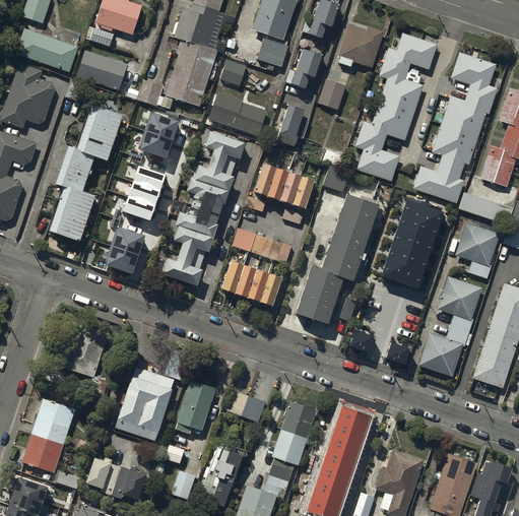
[(27,0),(23,12),(44,19),(50,0),(27,0)]
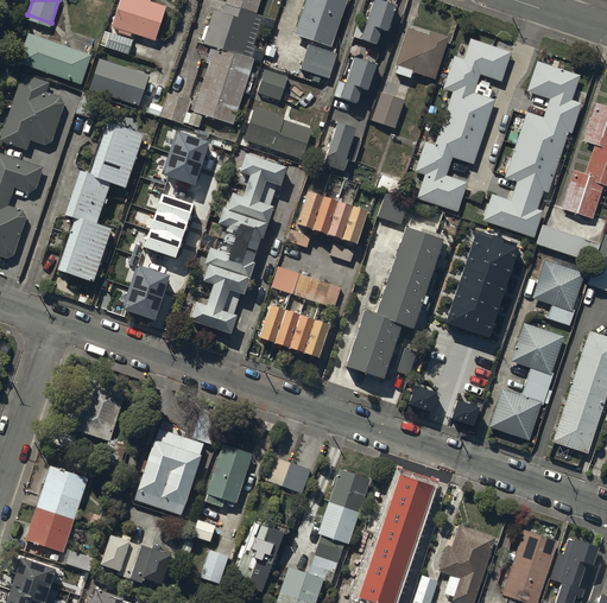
[(166,6),(150,1),(150,0),(120,0),(112,27),(120,30),(119,31),(131,36),(132,32),(155,40),(166,6)]
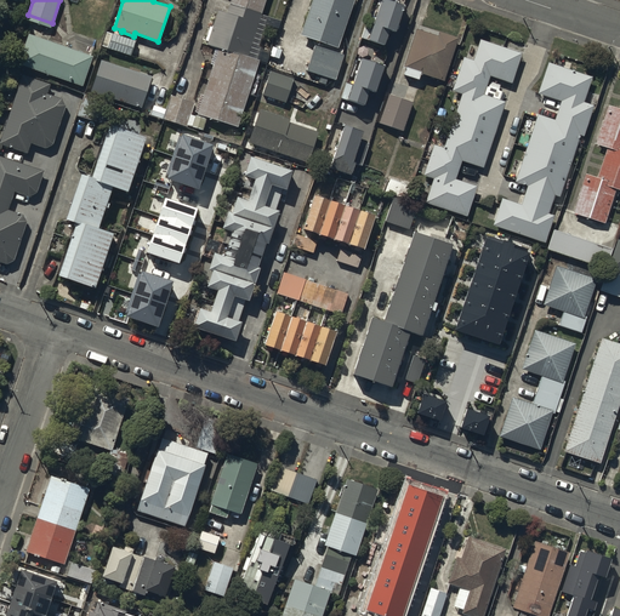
[(262,11),(266,0),(231,0),(227,11),(219,9),(214,22),(211,21),(205,39),(209,40),(208,45),(215,47),(210,63),(212,64),(204,93),(200,92),(195,110),(199,112),(198,114),(239,126),(245,106),(252,108),(256,95),(250,93),(260,60),(257,58),(262,43),(261,41),(269,13),(262,11)]
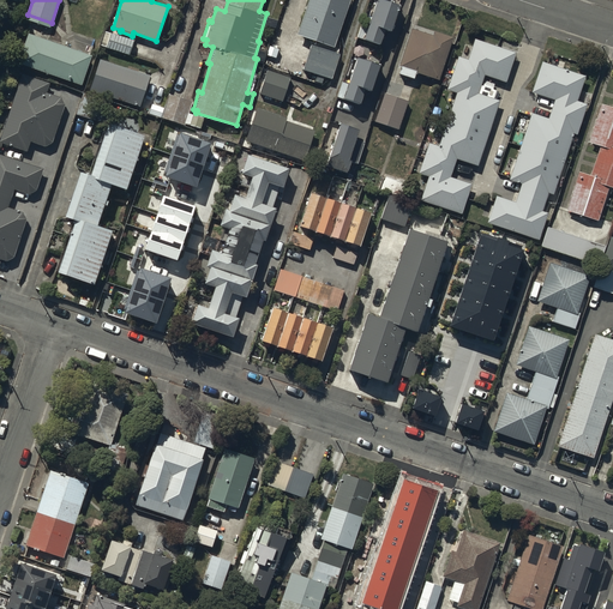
[(308,0),(298,35),(334,47),(350,0),(308,0)]
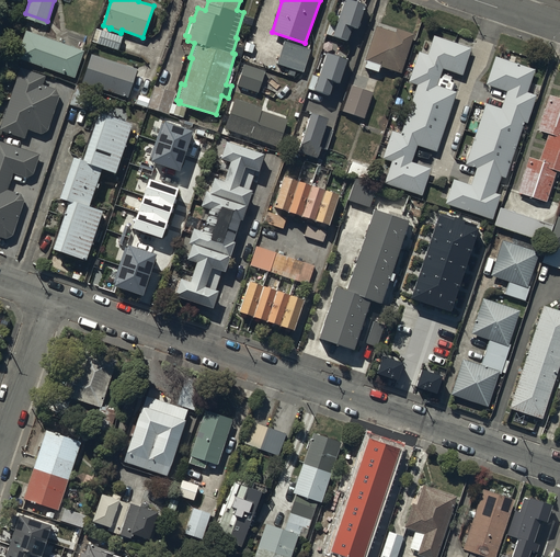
[(357,33),(365,9),(364,8),(366,1),(363,0),(343,0),(338,21),(331,19),(327,33),(333,35),(332,38),(349,44),(352,32),(357,33)]
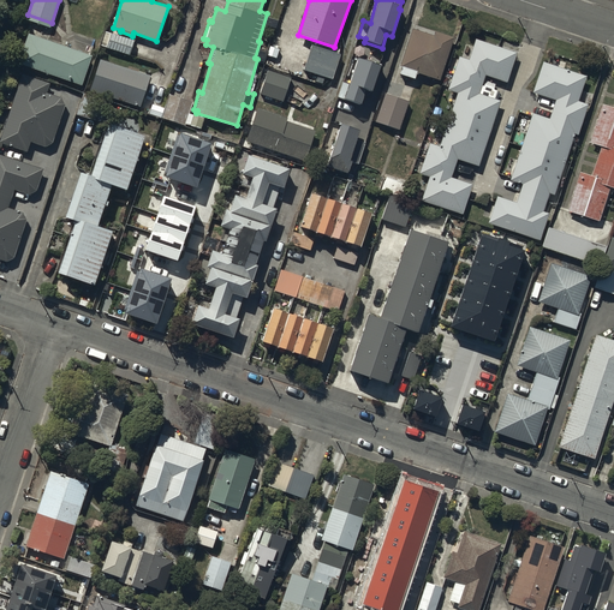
[(434,34),(413,28),(399,69),(403,70),(401,73),(415,78),(416,73),(440,81),(454,36),(435,30),(434,34)]
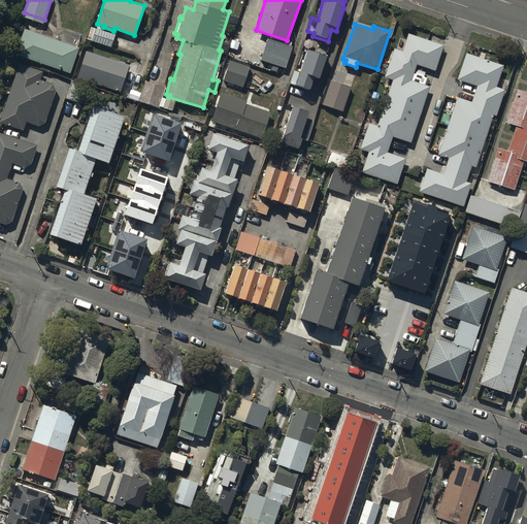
[(79,44),(25,25),(15,52),(70,70),(79,44)]
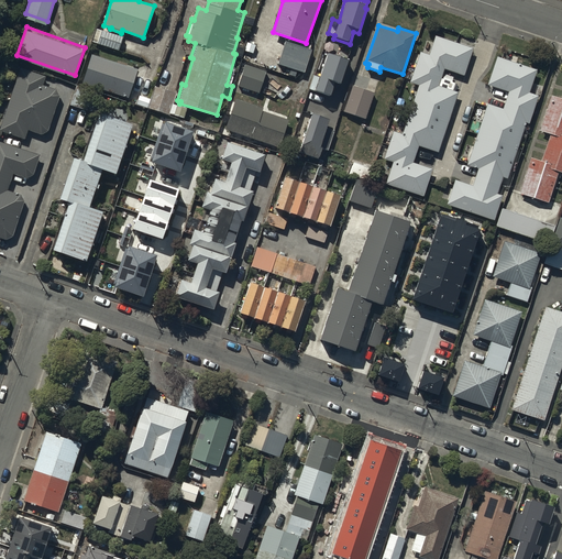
[(124,36),(97,26),(92,41),(120,50),(124,36)]
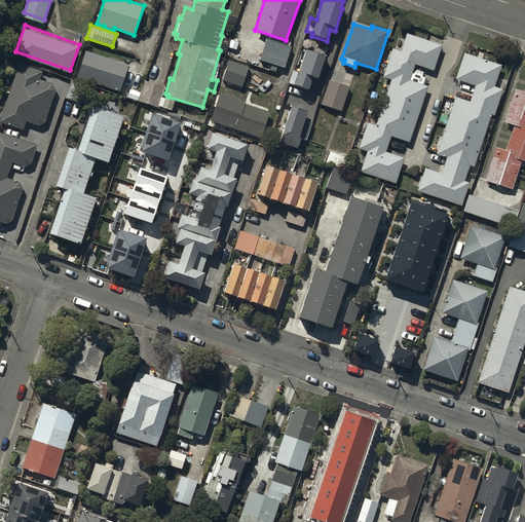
[(443,44),(407,33),(402,49),(392,46),(383,76),(390,78),(377,124),(367,121),(360,147),(368,150),(361,172),(397,183),(405,156),(386,151),(391,136),(411,141),(427,85),(410,79),(415,64),(435,70),(443,44)]
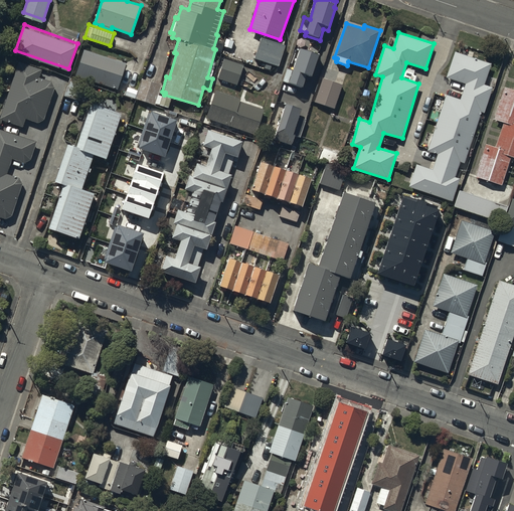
[(285,45),(262,38),(255,58),(279,65),(285,45)]
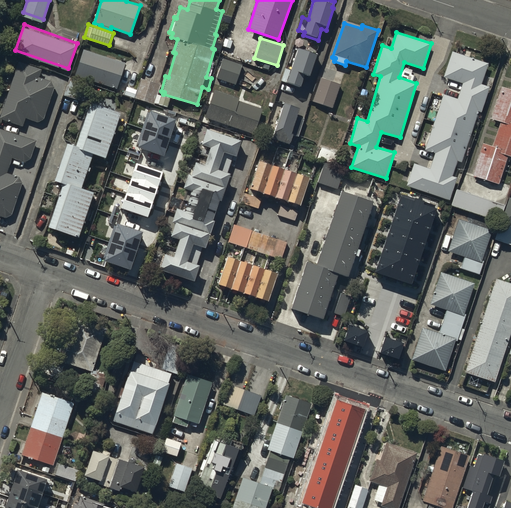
[(126,63),(83,49),(75,74),(117,89),(126,63)]
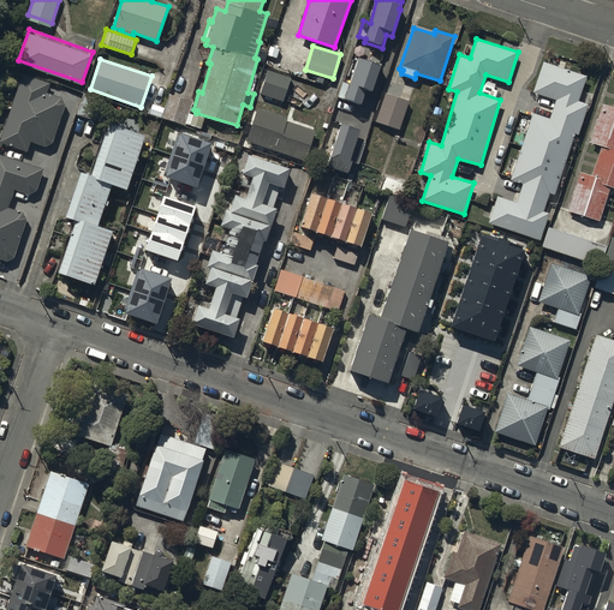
[(381,67),(358,59),(350,83),(344,81),(339,96),(345,99),(345,100),(361,106),(365,93),(371,94),(381,67)]
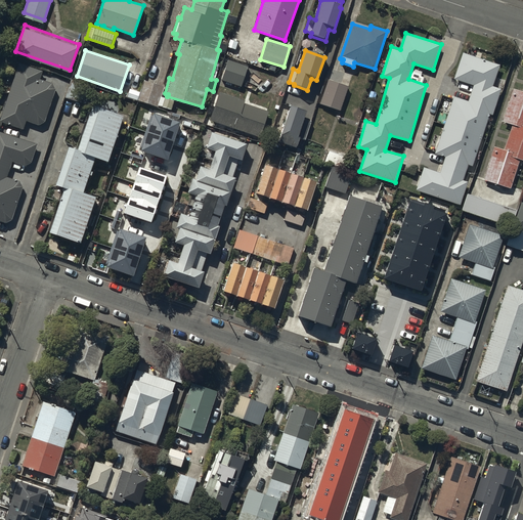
[(499,65),(463,51),(453,78),(473,84),(468,100),(454,96),(435,153),(444,156),(439,171),(424,166),(416,188),(461,204),(469,180),(463,179),(469,163),(472,165),(490,113),(492,114),(502,88),(492,85),(499,65)]
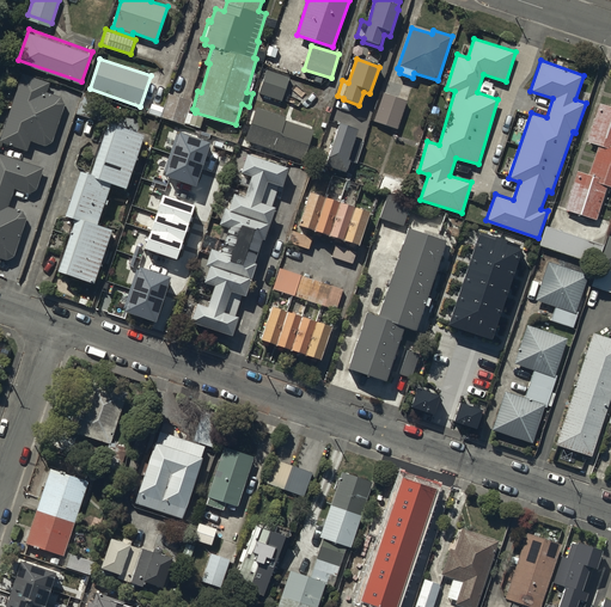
[(267,66),(258,92),(282,99),(291,74),(267,66)]
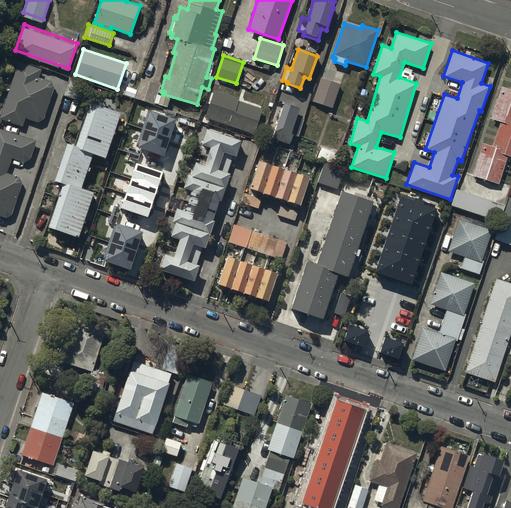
[(21,59),(2,115),(23,122),(26,115),(39,119),(44,117),(56,84),(53,79),(40,74),(42,66),(21,59)]
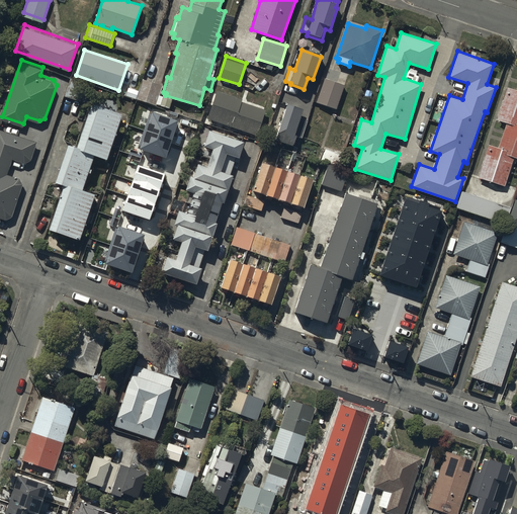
[(345,85),(325,77),(317,101),(337,107),(345,85)]
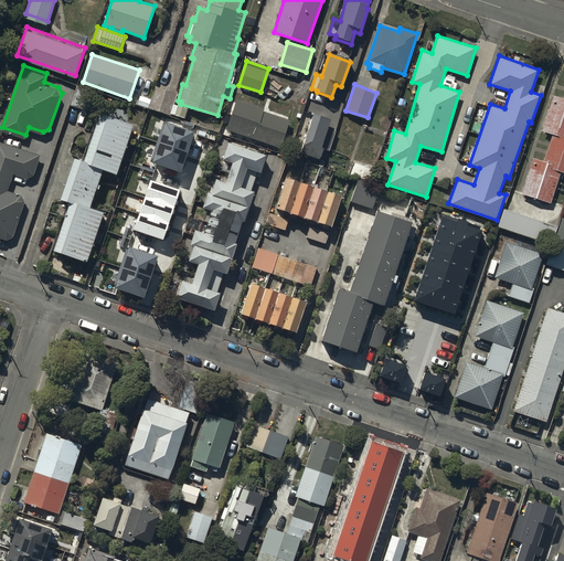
[(77,85),(70,106),(91,113),(98,93),(77,85)]
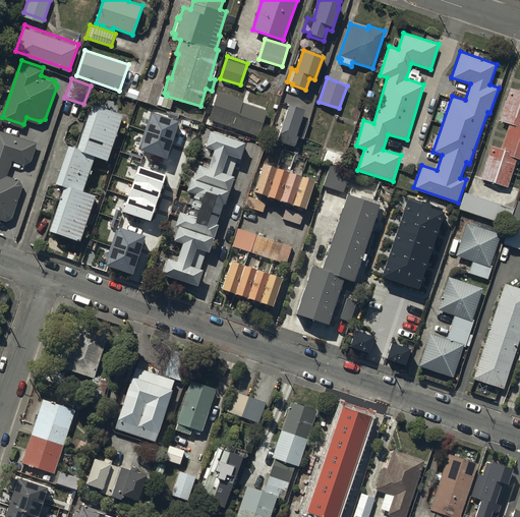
[(519,89),(511,85),(500,120),(509,123),(501,148),(492,145),(480,178),(509,187),(518,158),(519,158),(519,89)]
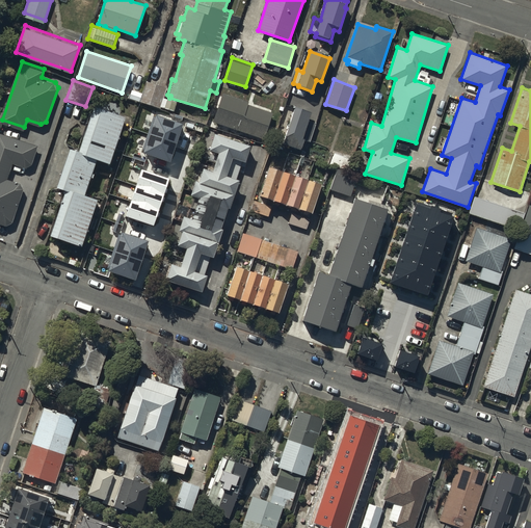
[(249,102),(223,93),(213,121),(263,138),(272,112),(248,104),(249,102)]
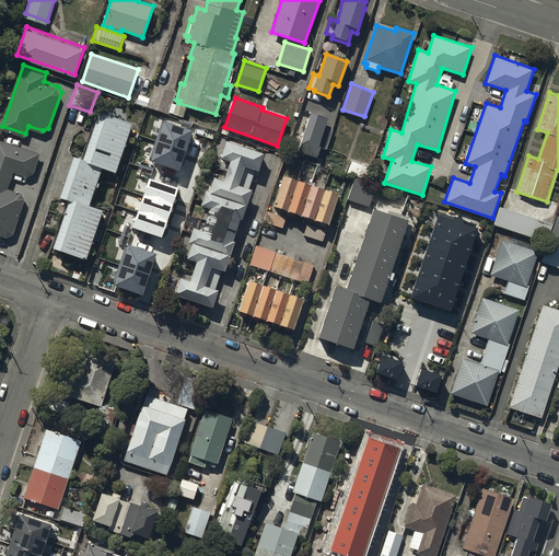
[(132,125),(99,113),(81,163),(73,160),(59,201),(69,205),(53,252),(85,264),(105,208),(91,204),(102,171),(115,176),(132,125)]
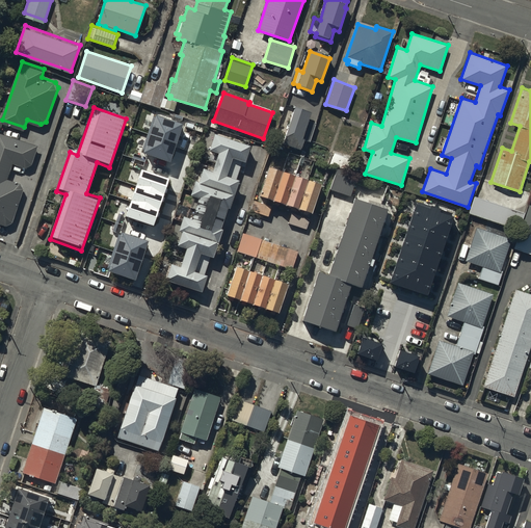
[(311,115),(295,110),(284,144),(300,150),(303,139),(311,141),(317,122),(310,120),(311,115)]
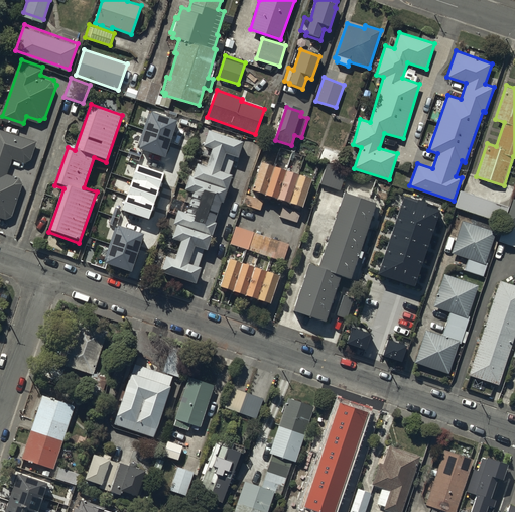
[(153,108),(141,144),(166,152),(178,116),(153,108)]
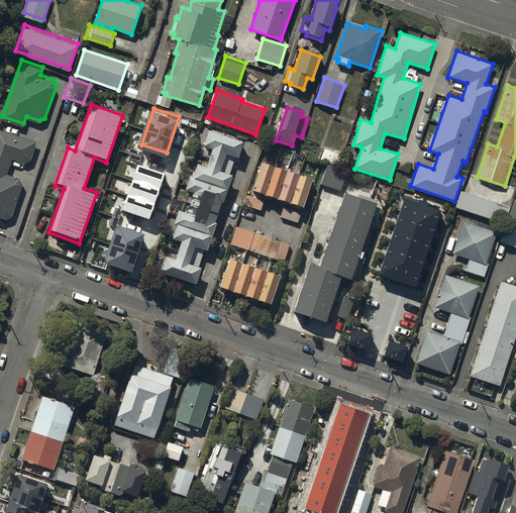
[(37,137),(0,125),(0,214),(7,216),(14,213),(24,179),(20,177),(21,174),(9,170),(14,155),(30,160),(37,137)]
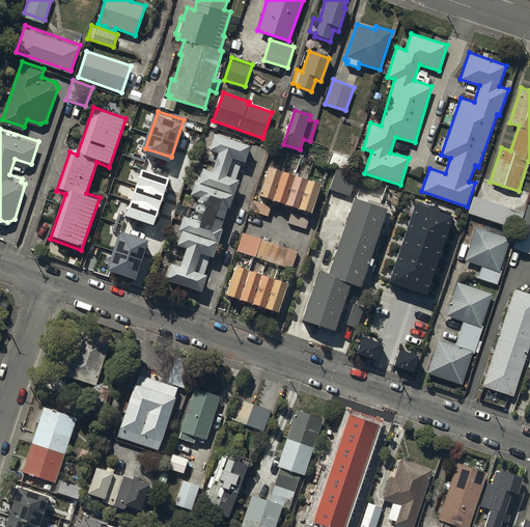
[(165,282),(201,294),(206,277),(194,274),(200,255),(213,259),(222,230),(220,230),(227,209),(229,210),(239,182),(227,178),(232,161),(245,165),(250,148),(214,137),(208,153),(217,156),(212,172),(202,170),(198,184),(195,182),(190,197),(197,200),(191,221),(183,218),(177,233),(180,234),(176,247),(186,250),(179,269),(170,266),(165,282)]
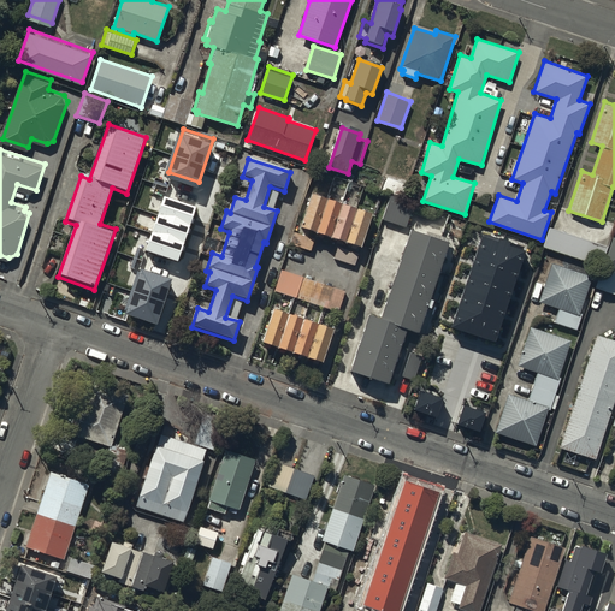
[(407,227),(378,315),(365,310),(343,377),(391,392),(392,389),(394,390),(401,371),(398,369),(401,362),(406,365),(402,377),(412,379),(419,356),(409,354),(412,348),(407,346),(409,338),(423,343),(456,237),(408,221),(415,201),(401,196),(404,188),(394,184),(383,219),(407,227)]
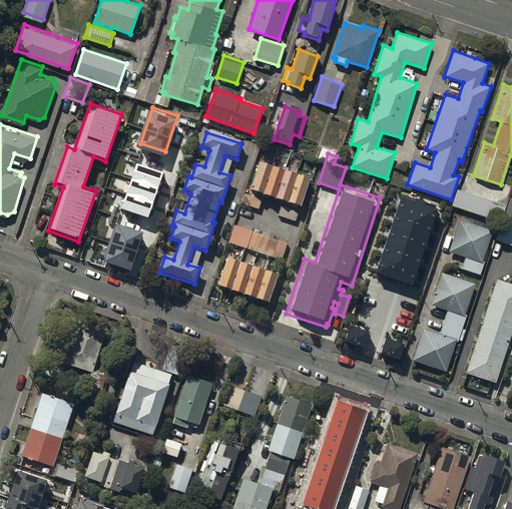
[(138,159),(122,204),(149,213),(164,168),(138,159)]
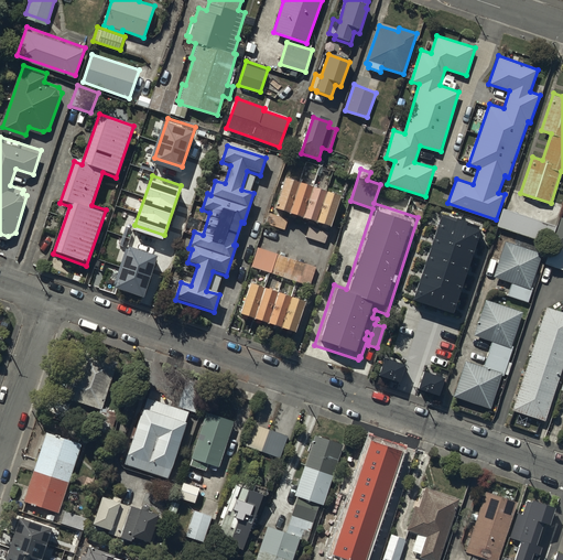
[(340,198),(287,180),(275,211),(279,211),(274,225),(285,228),(289,216),(311,224),(307,235),(324,240),(328,228),(331,228),(340,198)]
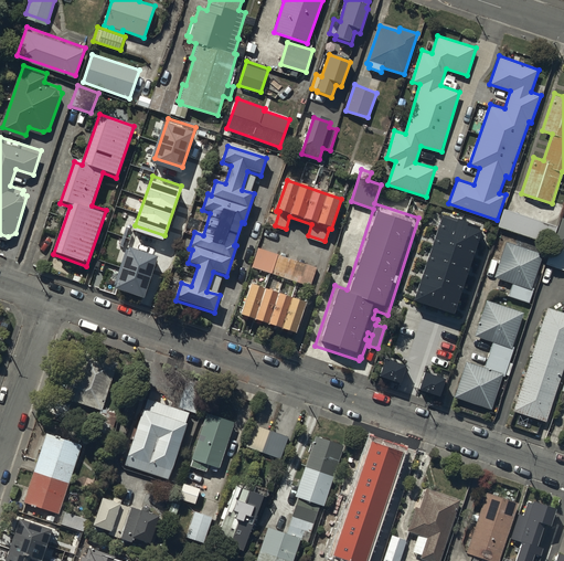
[(563,218),(562,218),(560,224),(506,209),(500,228),(563,246),(563,218)]
